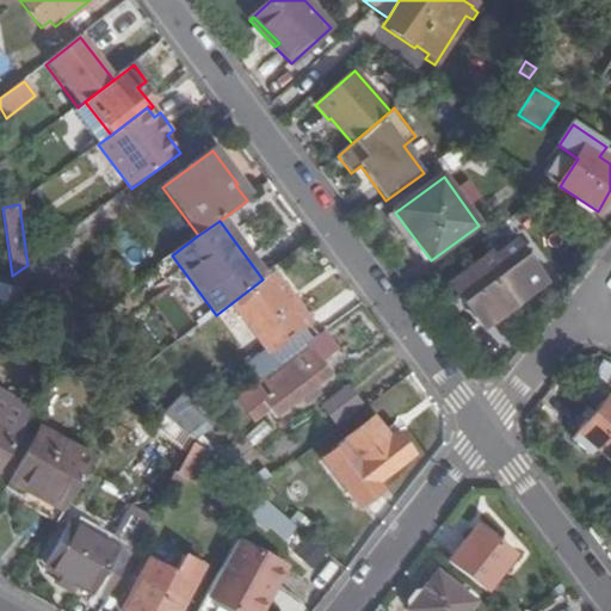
[(482,329),(523,300),(520,295),(542,278),(512,238),(449,285),(482,329)]
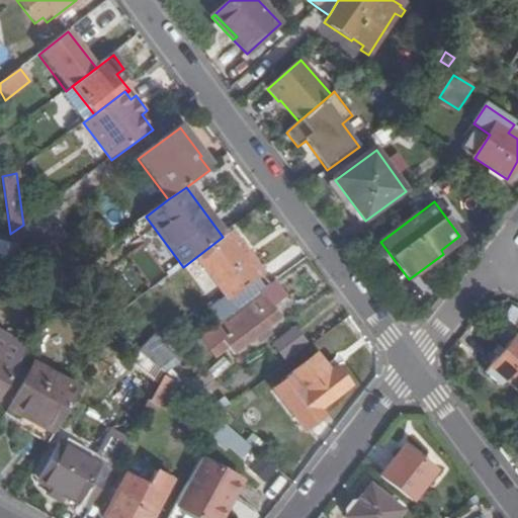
[(212,328),(225,320),(268,286),(262,277),(263,275),(232,233),(196,259),(229,300),(205,318),(212,328)]
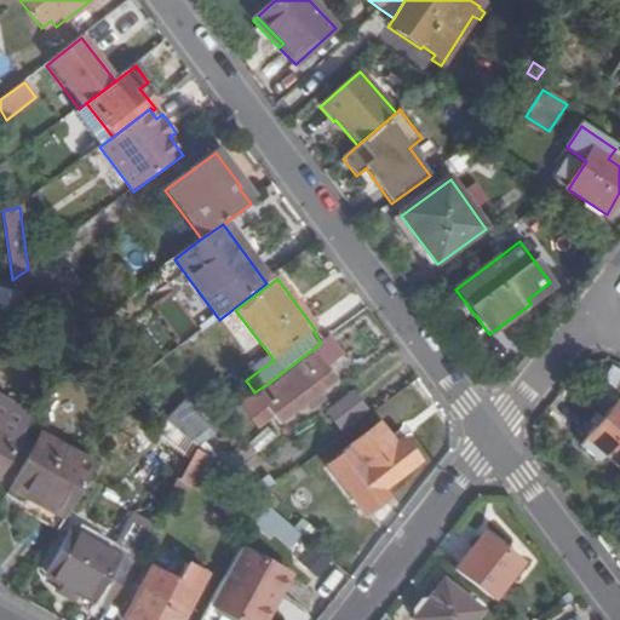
[(528,299),(530,304),(554,286),(550,282),(528,299)]
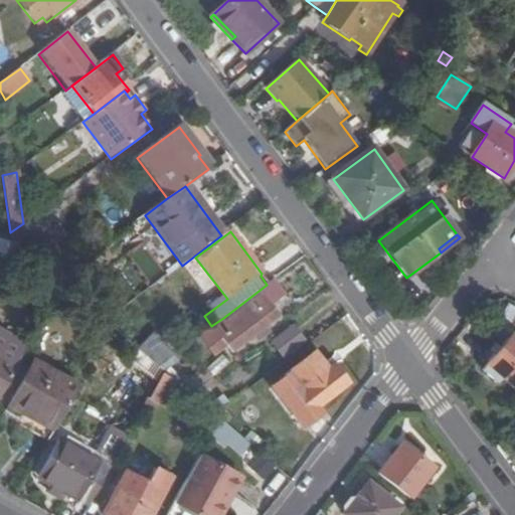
[(211,326),(200,335),(215,355),(229,344),(233,350),(279,317),(262,295),(226,321),(223,318),(211,326)]
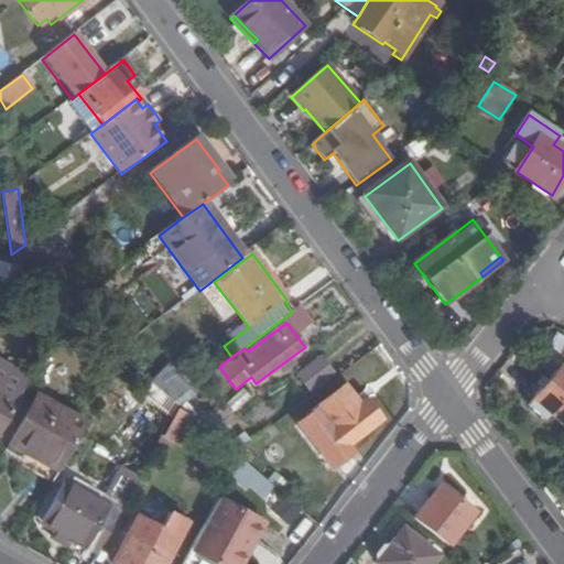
[(327,377),(315,361),(292,380),(305,396),(327,377)]
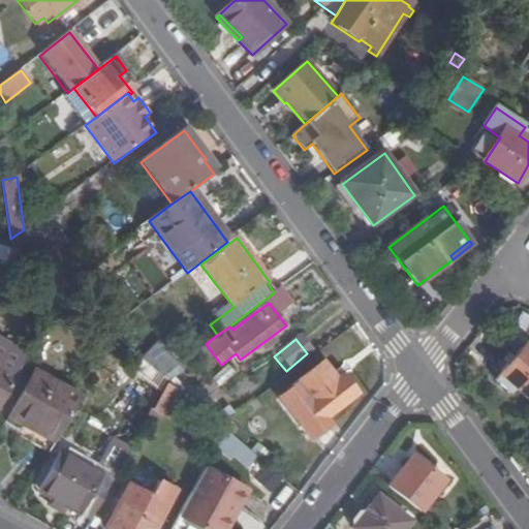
[(0,370),(17,379),(28,356),(0,341),(0,370)]
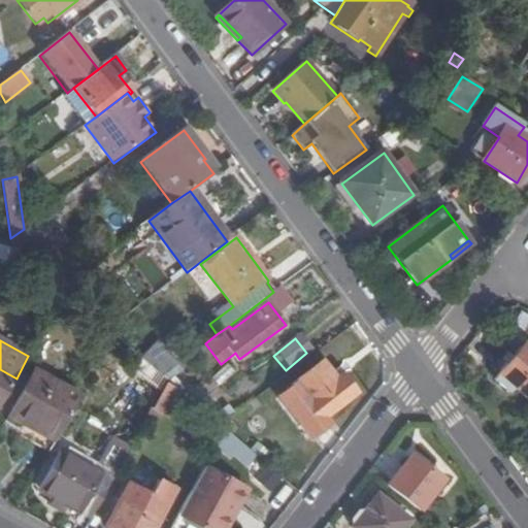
[(527,397),(527,345),(525,343),(500,372),(527,397)]
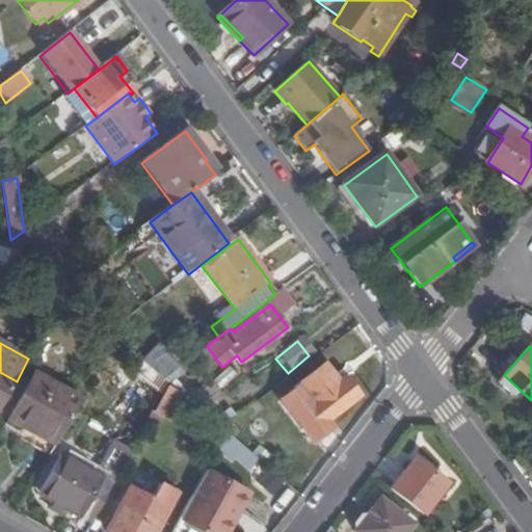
[(326,421),(358,397),(344,377),(337,382),(324,365),(297,384),(299,387),(282,400),(311,440),(329,425),(326,421)]
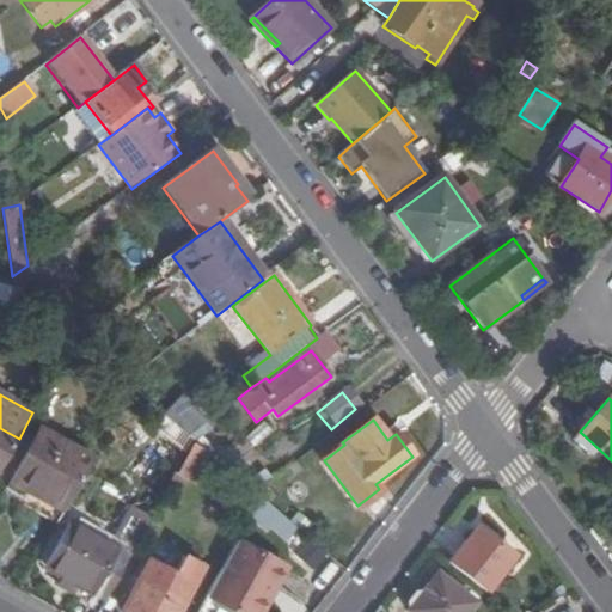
[(0,473),(19,439),(0,428),(0,473)]
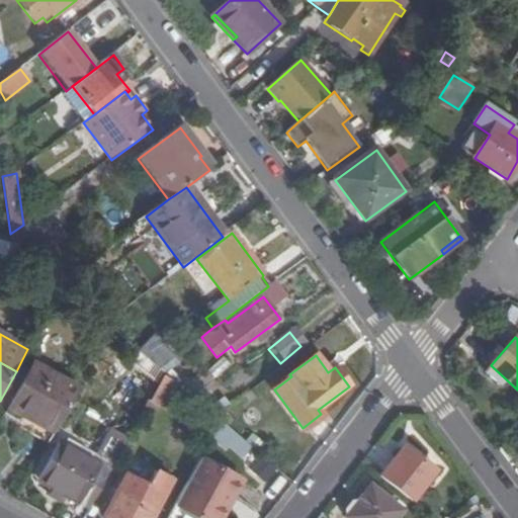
[(8,410),(53,435),(77,390),(33,366),(8,410)]
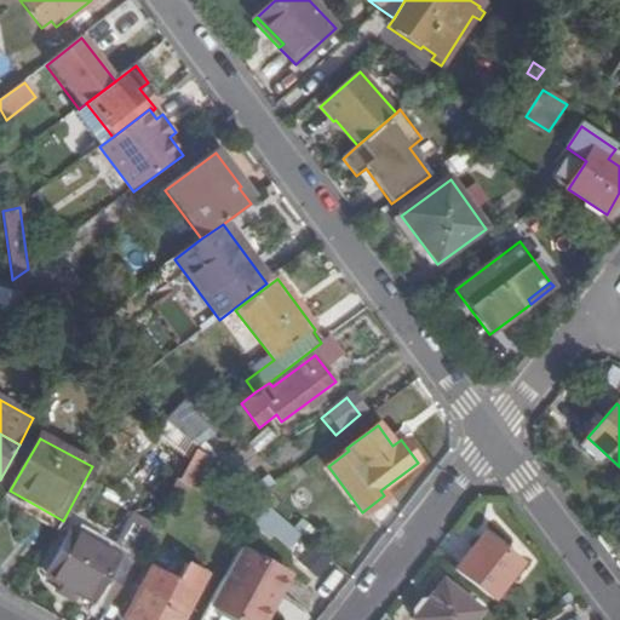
[(197,449),(179,478),(197,491),(216,461),(197,449)]
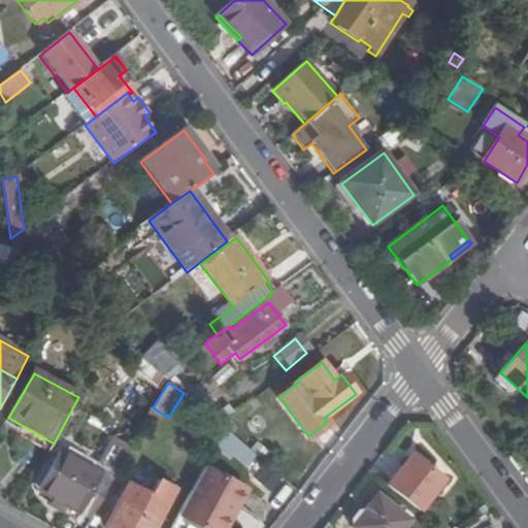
[(66,504),(91,519),(130,448),(114,439),(99,468),(101,469),(99,475),(60,454),(40,490),(53,497),(50,504),(61,512),(66,504)]
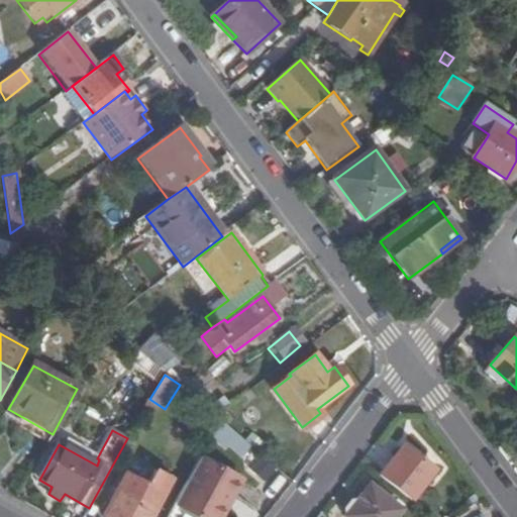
[(381,478),(410,502),(434,472),(404,447),(381,478)]
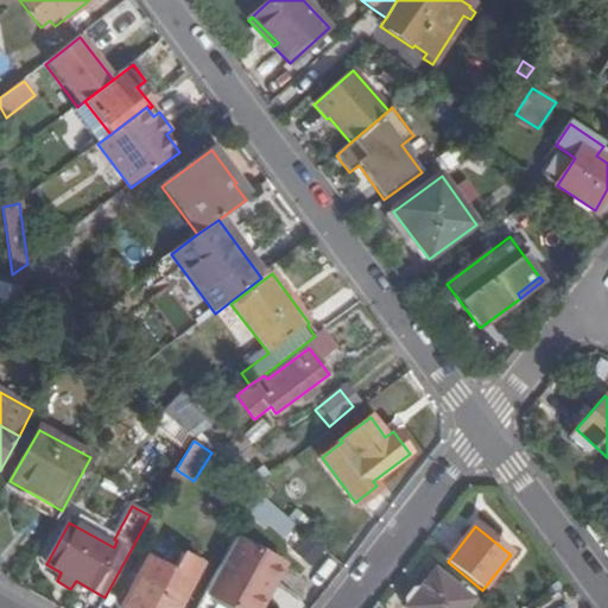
[(235,539),(204,595),(229,607),(253,607),(266,584),(272,587),(283,567),(235,539)]
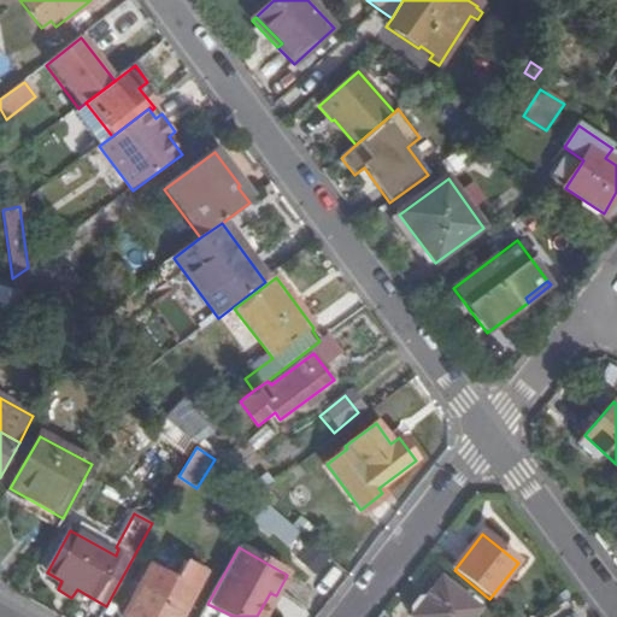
[(176,579),(152,565),(124,616),(180,616),(205,573),(184,563),(176,579)]
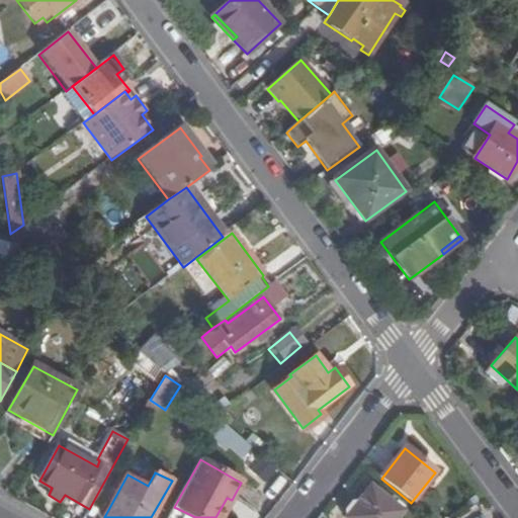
[(398,517),(403,512),(370,487),(345,517),(398,517)]
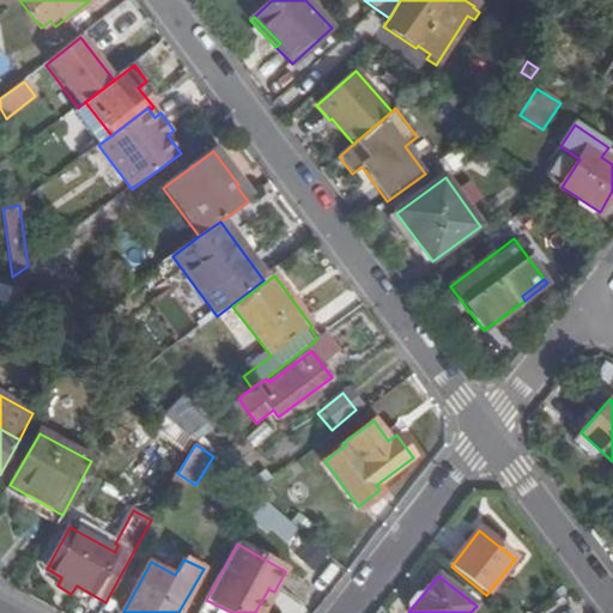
[(268,589),(255,612),(261,612),(274,592),(268,589)]
